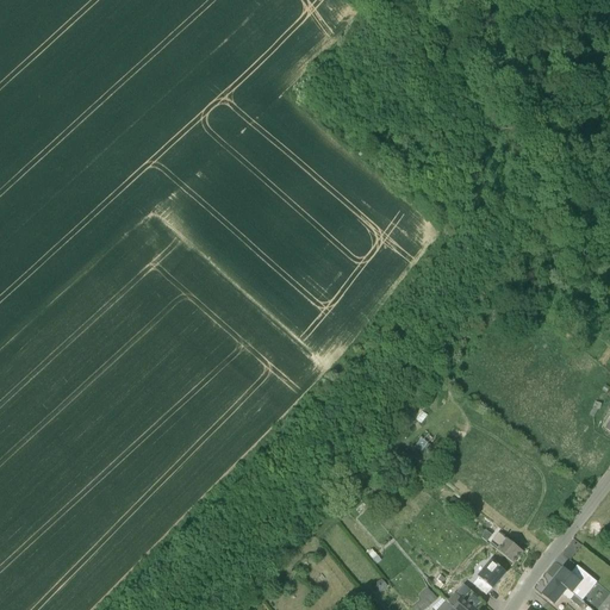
[(403,453),(398,458),(405,465),(410,460),(403,453)]
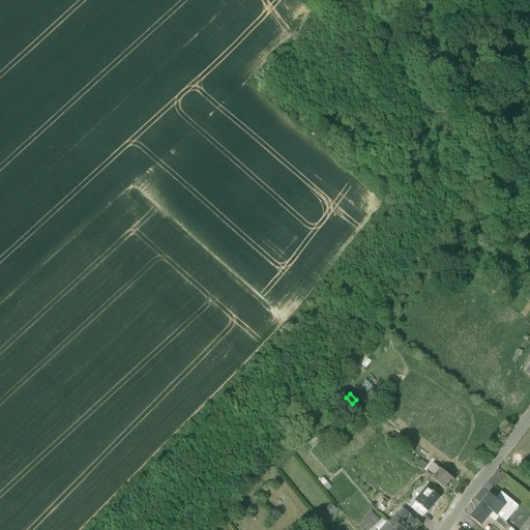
[(392,433),(387,439),(393,444),(400,438),(392,433)]
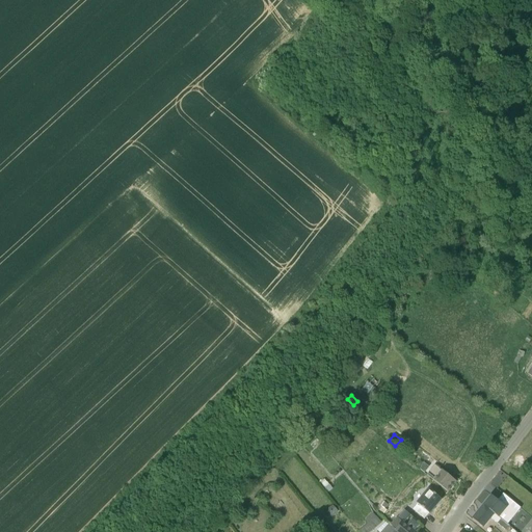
[(431,471),(430,473),(435,477),(433,480),(435,481),(448,493),(455,483),(435,466),(431,471)]
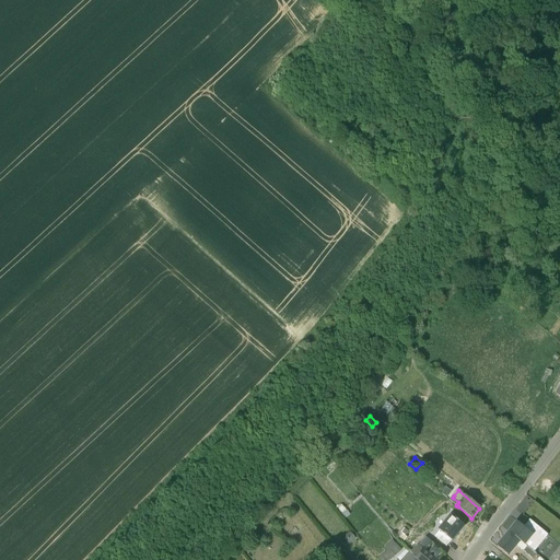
[(452,541),(465,526),(451,515),(438,529),(440,531),(434,537),(446,547),(452,540),(452,541)]
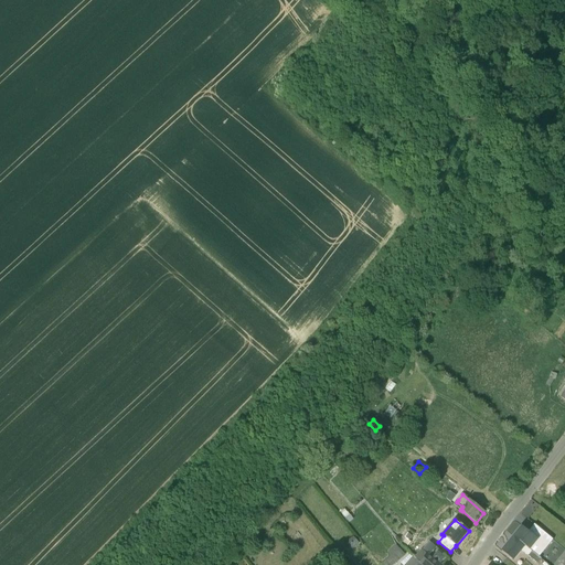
[(522,526),(513,536),(530,550),(532,551),(537,545),(544,551),(553,540),(541,530),(534,536),(529,532),(522,526)]
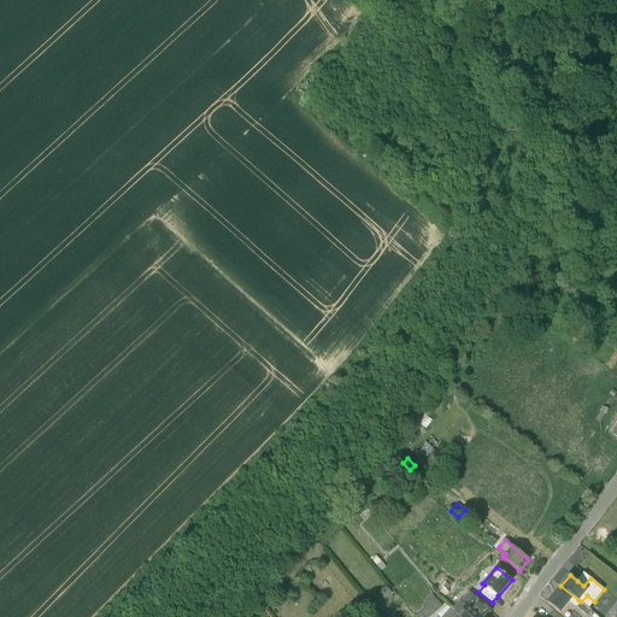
[(393,594),(386,586),(378,592),(385,600),(393,594)]
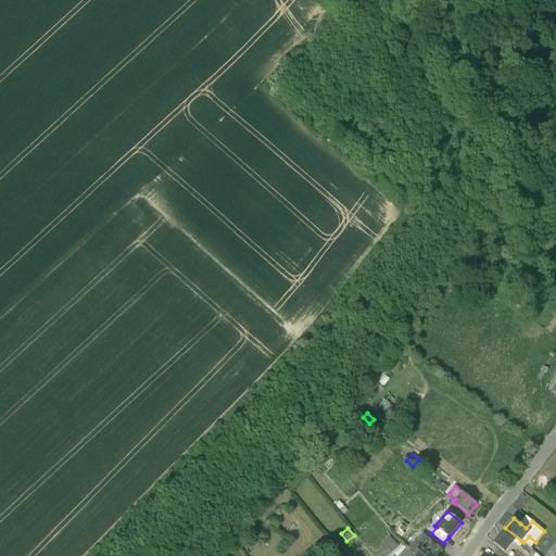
[(505,528),(493,543),(505,552),(513,543),(513,542),(519,547),(529,555),(532,551),(530,548),(523,543),(523,542),(521,541),(505,528)]
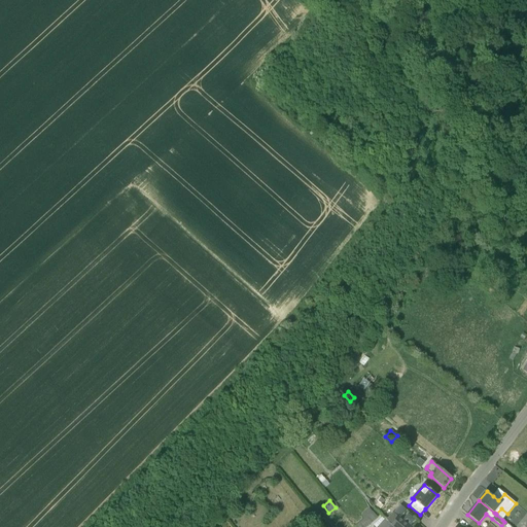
[(355,526),(366,526),(376,519),(371,513),(372,512),(369,508),(362,515),(364,518),(355,526)]
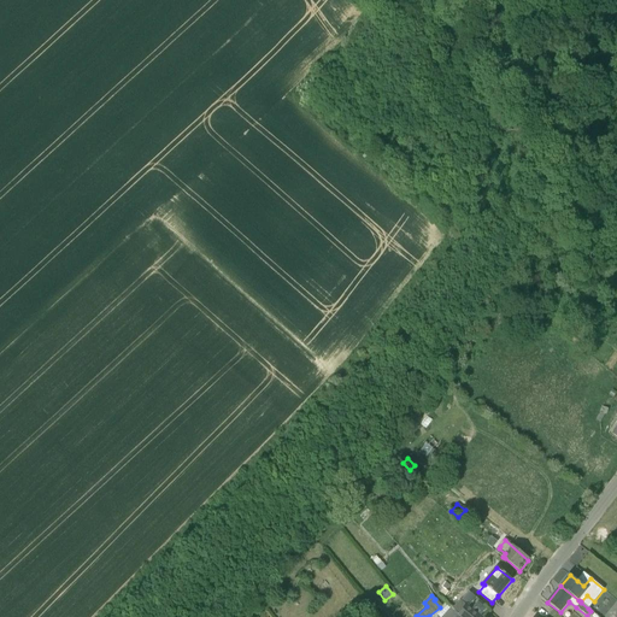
[(463,600),(452,610),(457,615),(459,616),(483,616),(489,611),(477,599),(469,606),(463,600)]
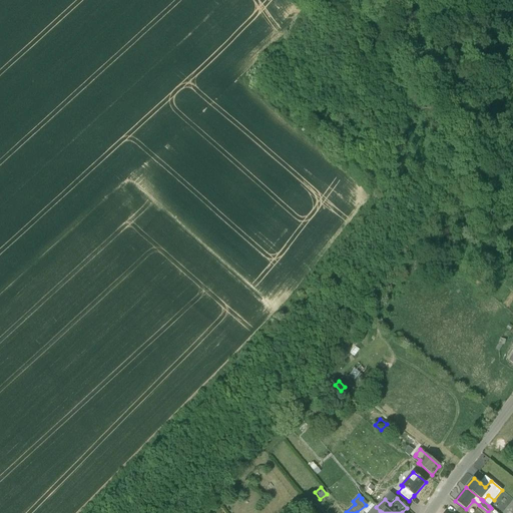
All buildings are outlined.
